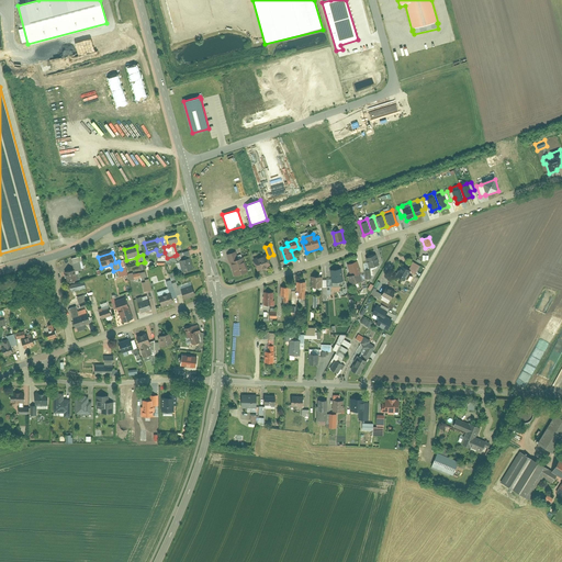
[(232,268),(234,277),(246,273),(242,259),(237,260),(235,253),(227,256),(231,268),(232,268)]
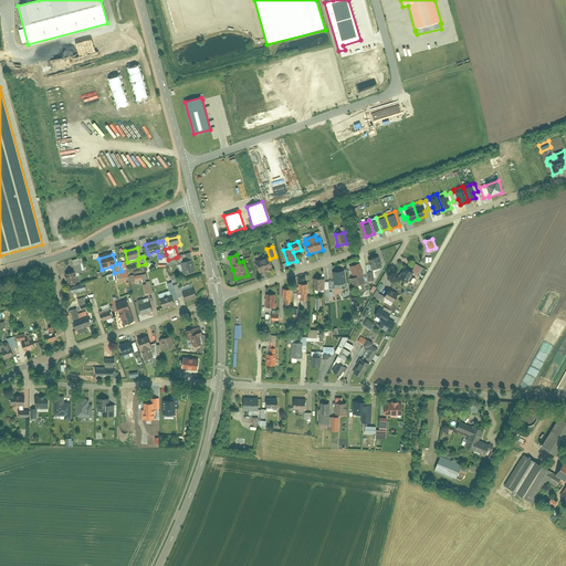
[(186,262),(185,255),(178,257),(176,258),(178,264),(180,264),(184,275),(195,273),(191,261),(189,262),(186,262)]
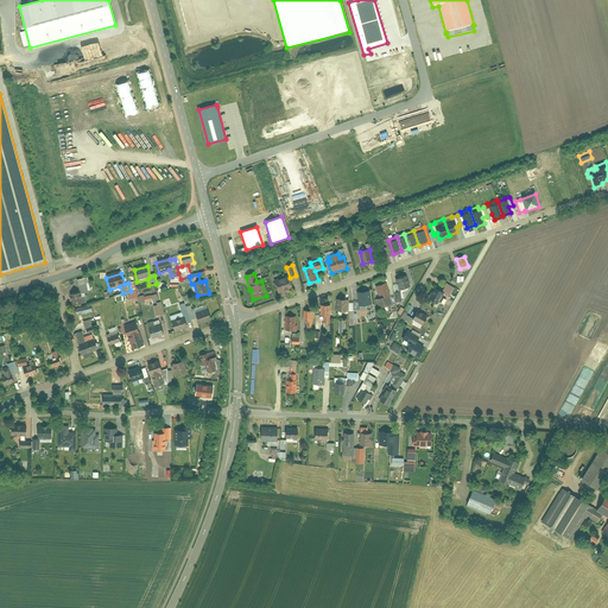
[(274,282),(278,292),(292,287),(289,276),(274,282)]
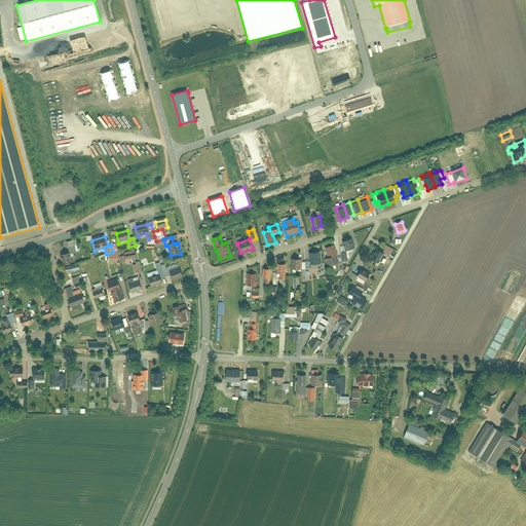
[(351,238),(343,241),(347,253),(355,250),(351,238)]
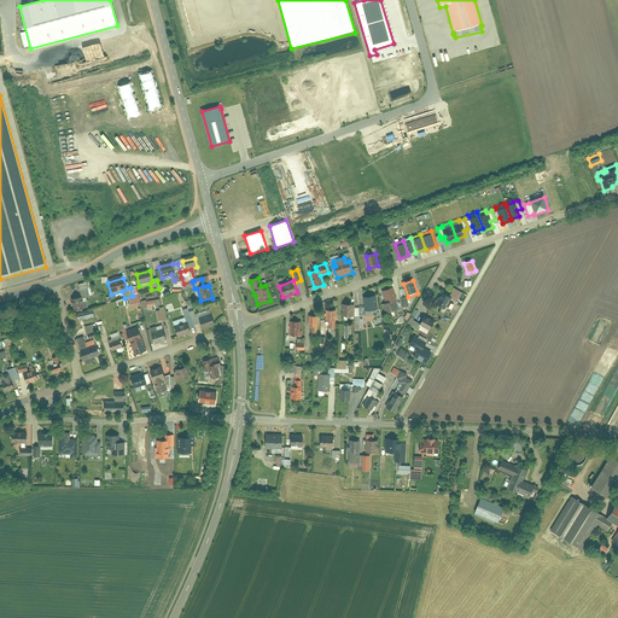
[(81,298),(73,299),(75,312),(88,309),(86,299),(92,298),(88,283),(79,285),(81,298)]
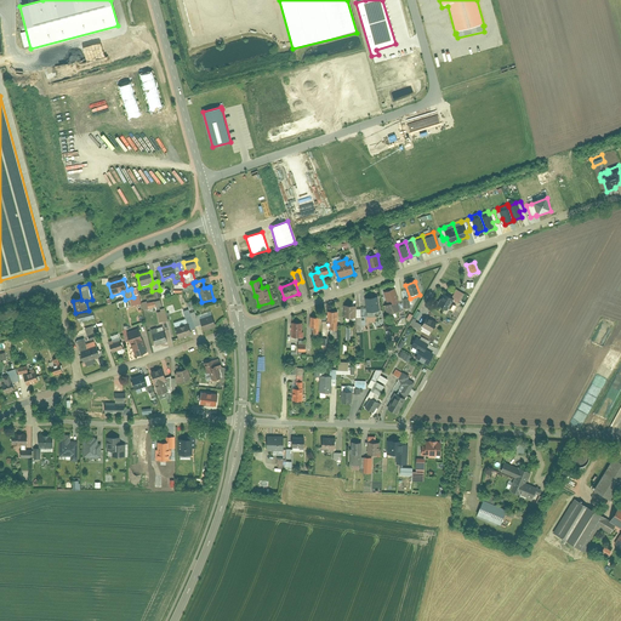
[(399,311),(396,302),(398,301),(394,289),(385,292),(388,303),(386,305),(389,314),(399,311)]
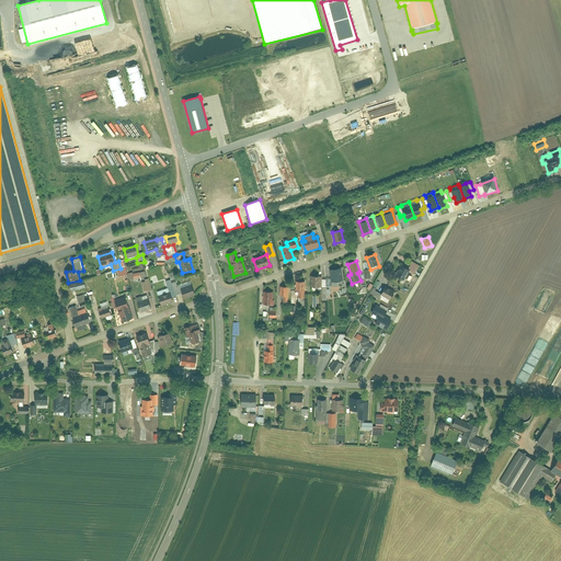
[(420,265),(412,262),(408,270),(415,273),(420,265)]
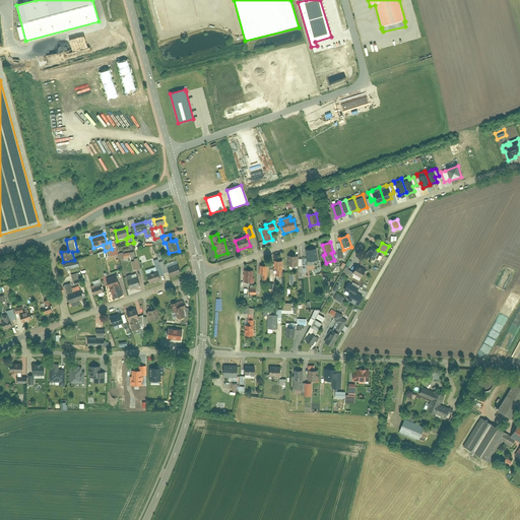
[(372,246),(367,255),(374,259),(379,251),(372,246)]
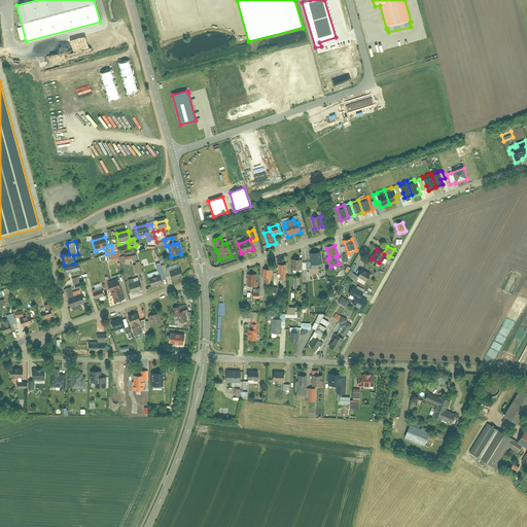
[(309,253),(311,266),(322,265),(320,252),(309,253)]
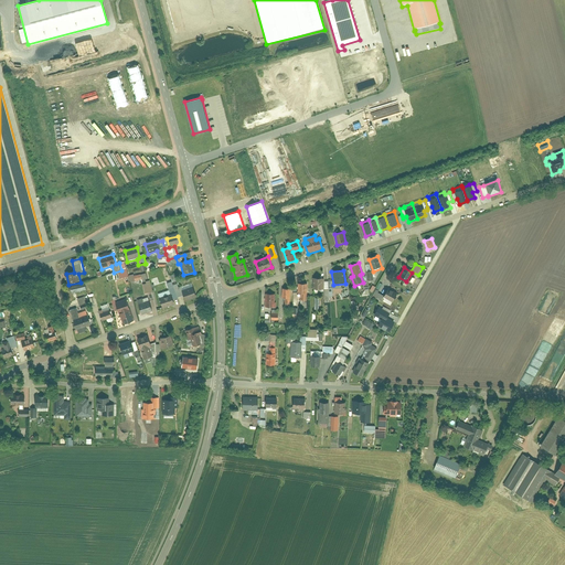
[(313,279),(312,289),(323,289),(323,279),(313,279)]
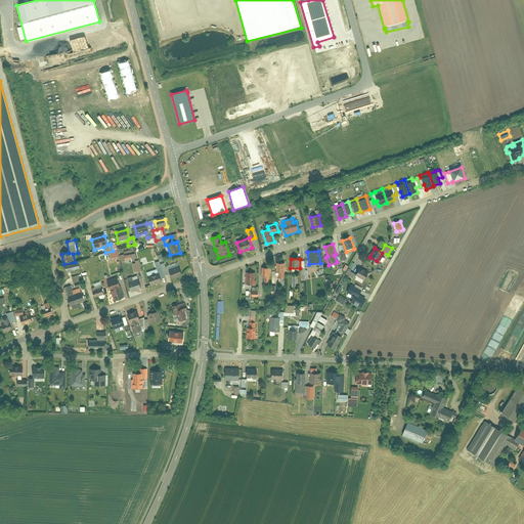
[(135,264),(132,265),(134,273),(141,271),(139,261),(135,262),(135,264)]
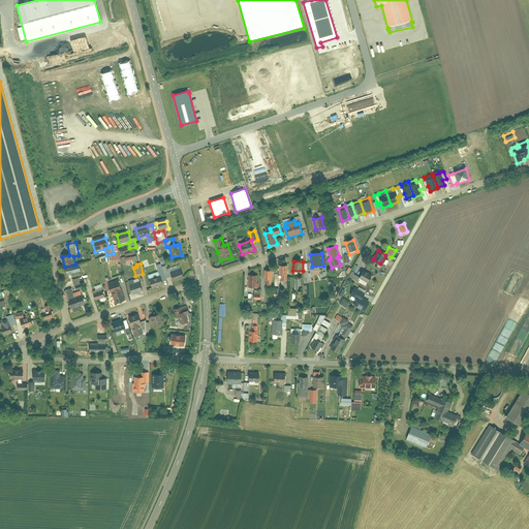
[(161,277),(162,280),(165,279),(164,275),(162,269),(161,266),(156,267),(158,273),(153,274),(155,278),(161,277)]
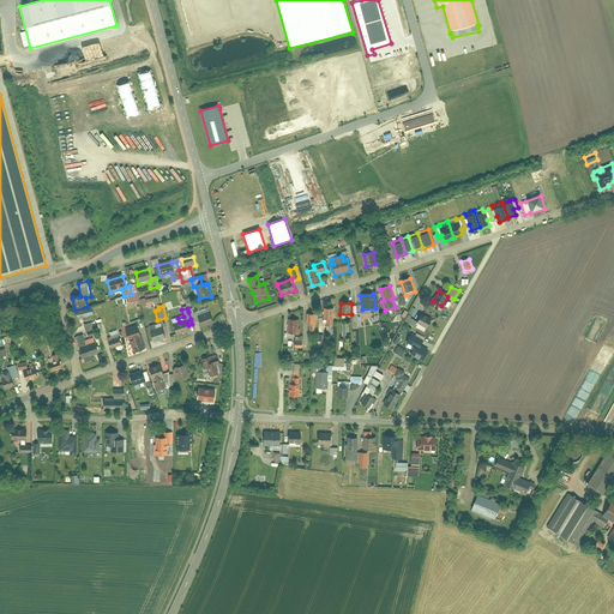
[(324,319),(327,319),(327,327),(333,327),(333,319),(333,308),(324,308),(324,319)]
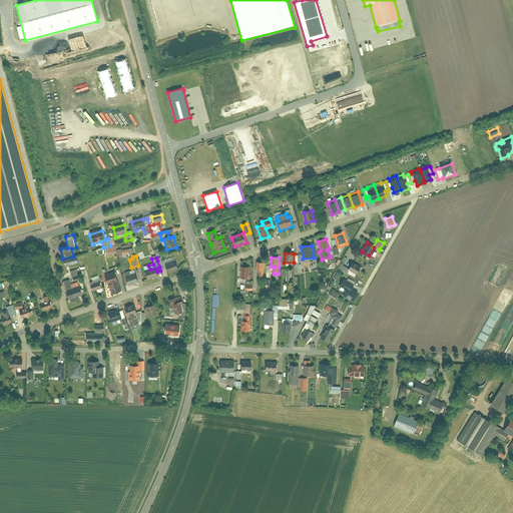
[(160,260),(157,261),(159,267),(164,265),(168,275),(178,272),(173,259),(163,262),(164,263),(162,264),(160,260)]
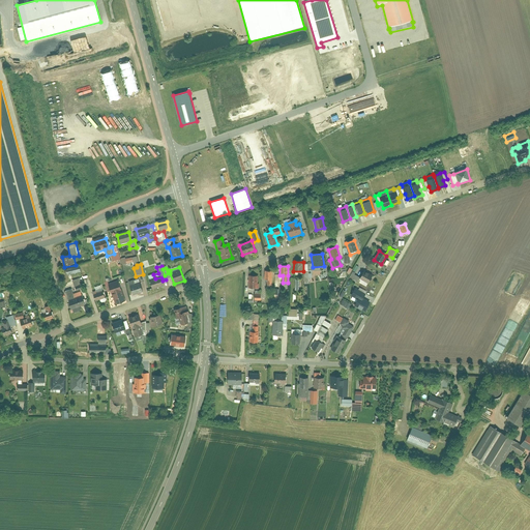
[(304,272),(305,286),(313,285),(312,271),(304,272)]
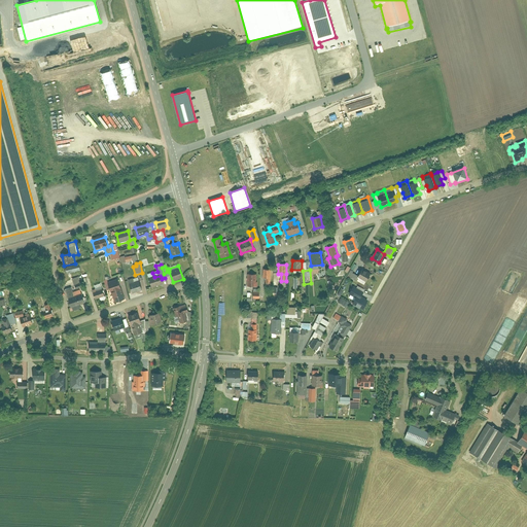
[(366,279),(369,275),(360,270),(357,275),(350,271),(347,277),(362,285),(366,279)]
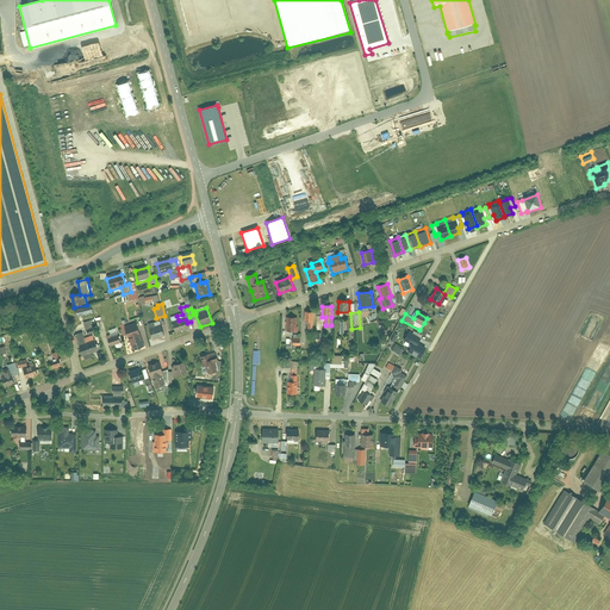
[(293,334),(299,334),(299,325),(296,325),(296,318),(287,318),(287,331),(293,331),(293,334)]
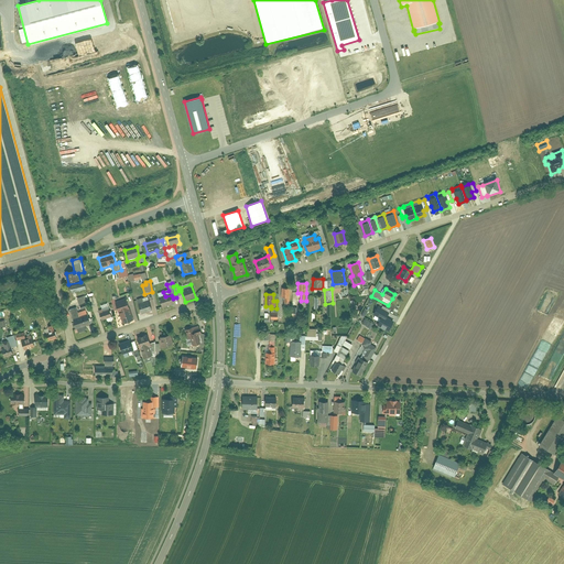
[(159,299),(162,308),(174,304),(173,299),(172,295),(165,296),(159,299)]
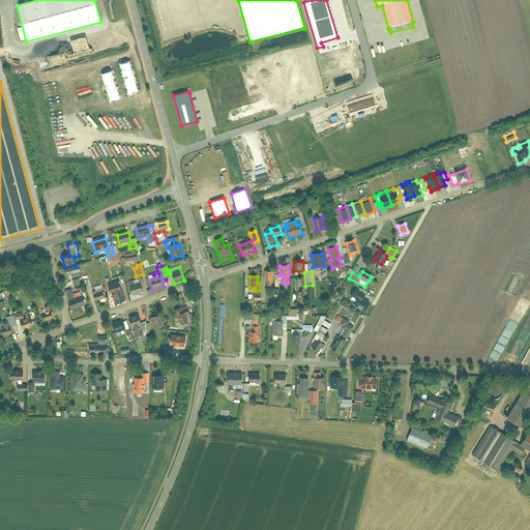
[(72,281),(77,291),(82,289),(79,278),(72,281)]
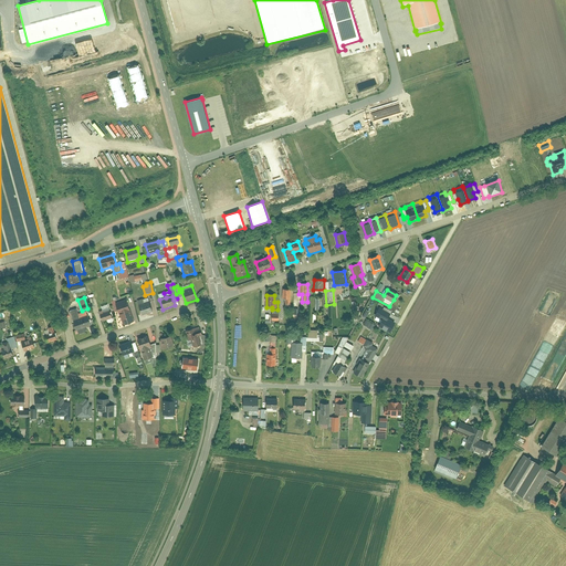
[(136,302),(140,315),(152,312),(149,302),(144,304),(143,301),(136,302)]
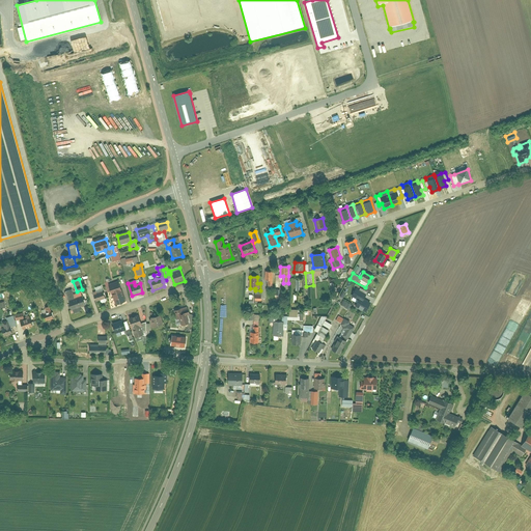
[(108,286),(115,305),(124,302),(117,283),(108,286)]
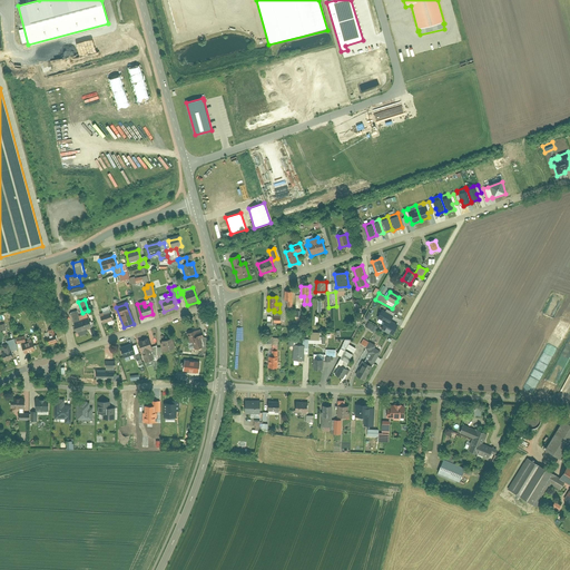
[(110,313),(109,313),(107,307),(102,310),(105,315),(99,317),(102,324),(114,320),(110,313)]
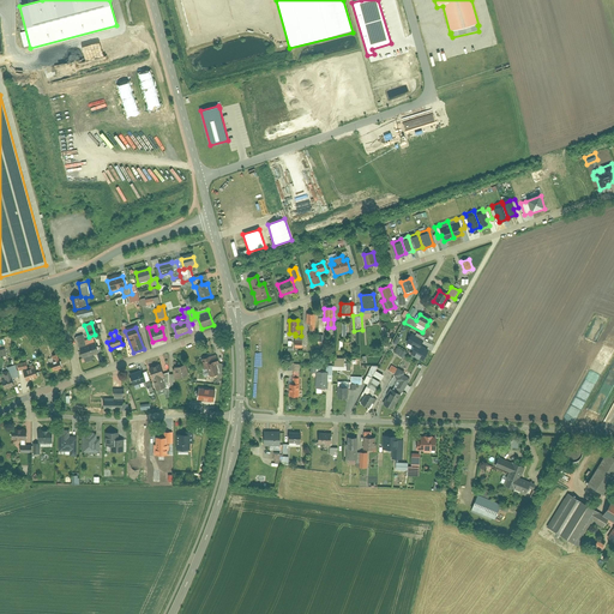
[(411,335),(408,342),(415,347),(410,355),(422,361),(428,350),(420,347),(423,341),(411,335)]
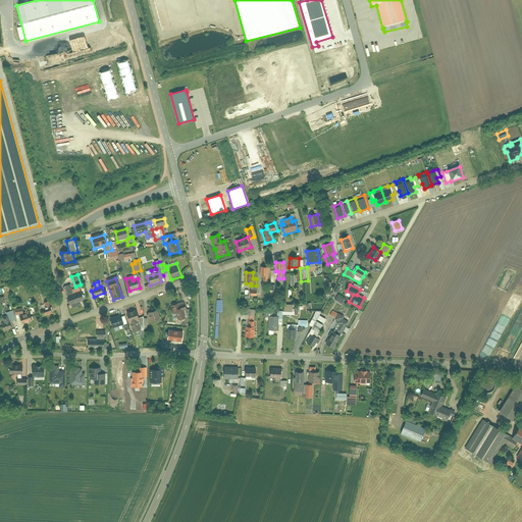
[(71,285),(64,288),(67,296),(73,294),(71,285)]
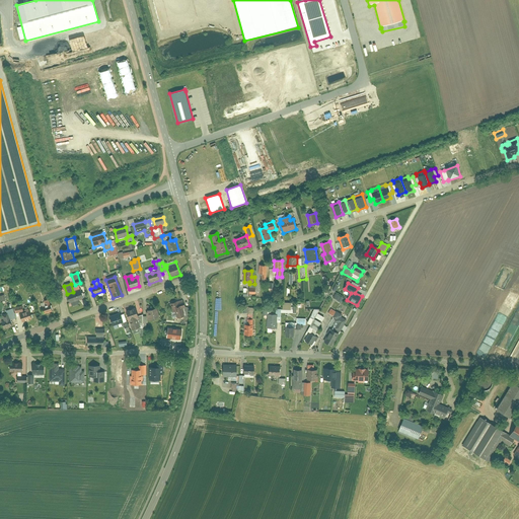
[(67,294),(70,303),(83,298),(80,290),(73,292),(67,294)]
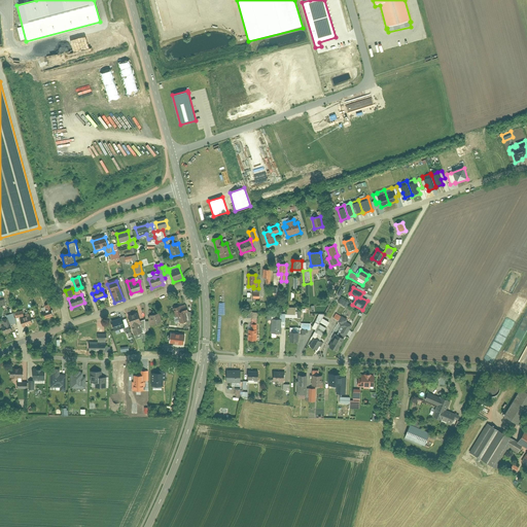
[(341,297),(338,303),(346,307),(349,303),(341,297)]
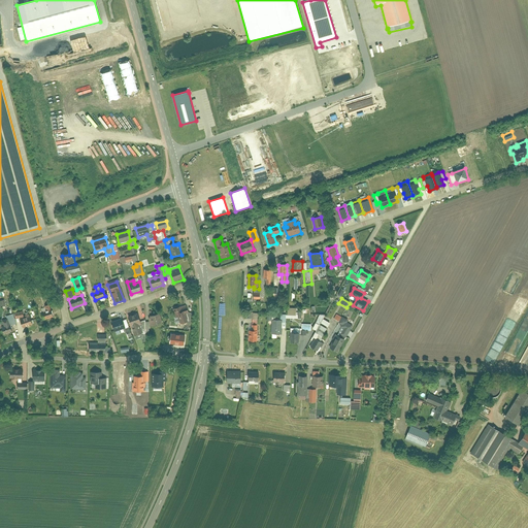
[(45,308),(41,310),(44,321),(53,318),(50,306),(44,307),(45,308)]
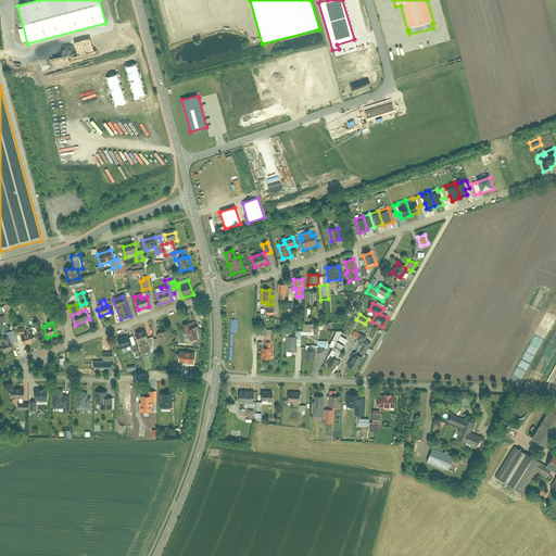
[(197,339),(194,331),(198,330),(196,325),(189,327),(188,324),(181,326),(184,335),(187,333),(190,341),(197,339)]
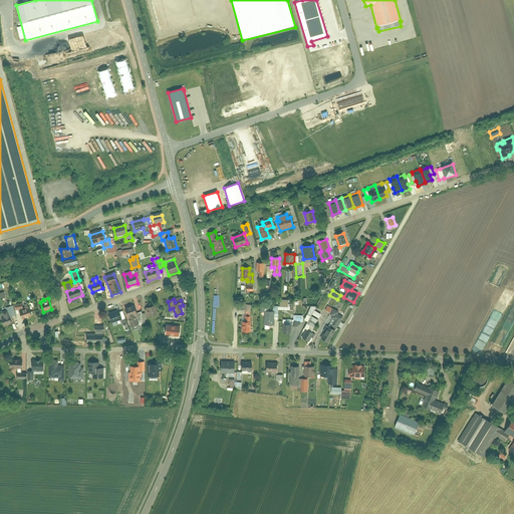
[(154,305),(145,307),(148,317),(156,315),(154,305)]
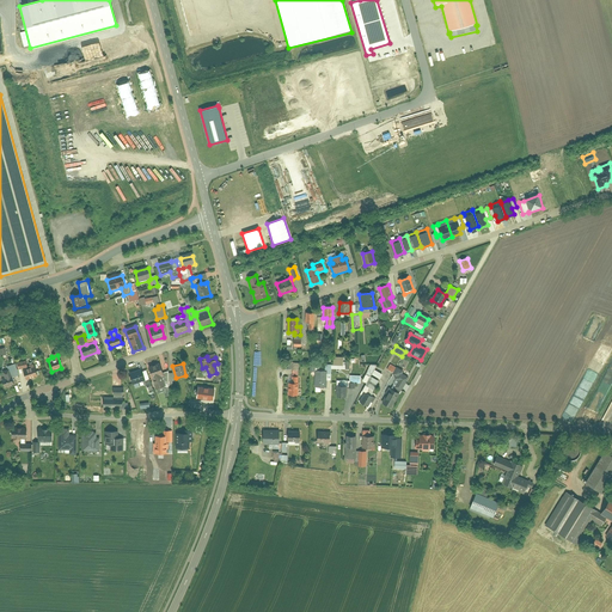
[(164,387),(161,377),(164,375),(160,365),(148,368),(151,379),(152,379),(155,390),(164,387)]
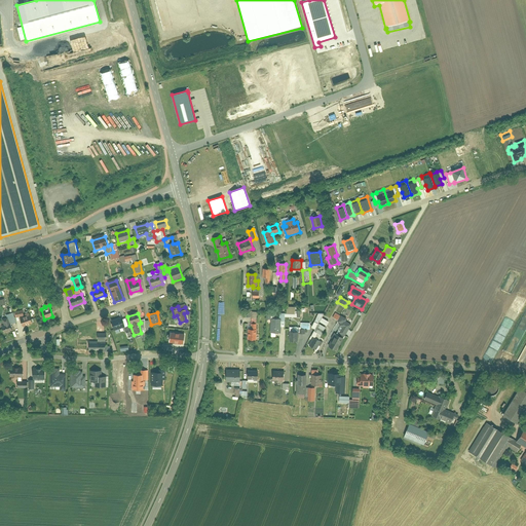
[(271,320),(270,333),(280,334),(282,321),(284,321),(285,313),(267,313),(267,320),(271,320)]
